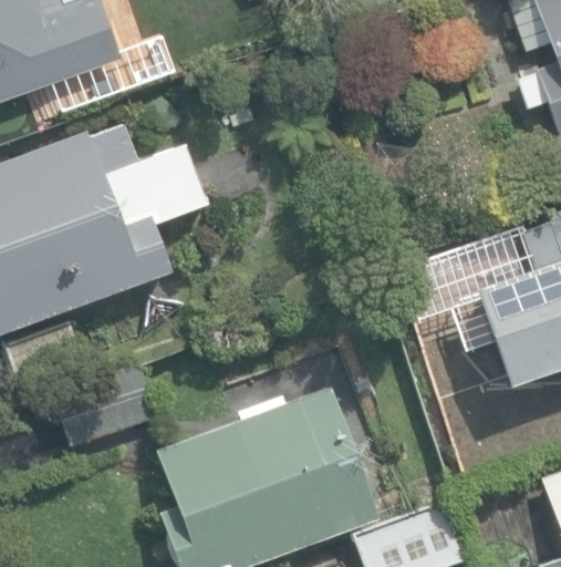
[(0,0),(0,111),(22,104),(20,99),(124,62),(103,2),(104,2),(103,0),(0,0)]
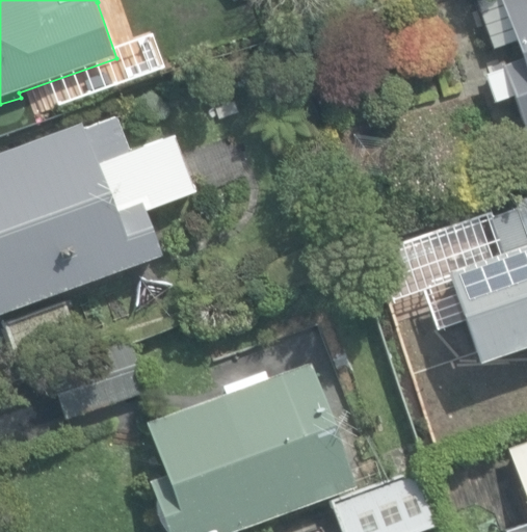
[(526,0),(488,0),(477,3),(494,50),(519,42),(525,59),(504,67),(490,71),(499,97),(515,91),(526,127),(526,0)]
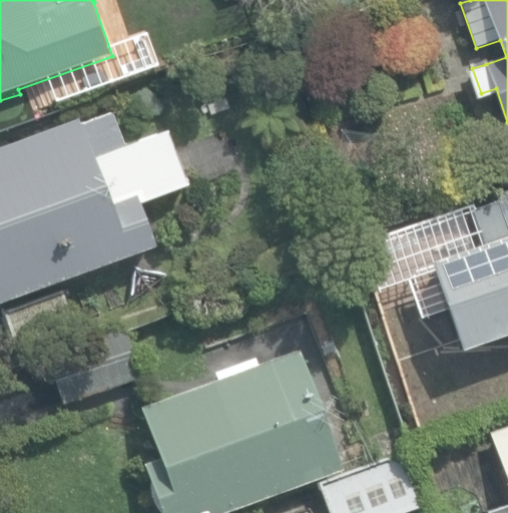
[(0,148),(0,302),(155,246),(140,204),(188,186),(169,131),(125,147),(114,114),(81,126),(79,120),(0,148)]
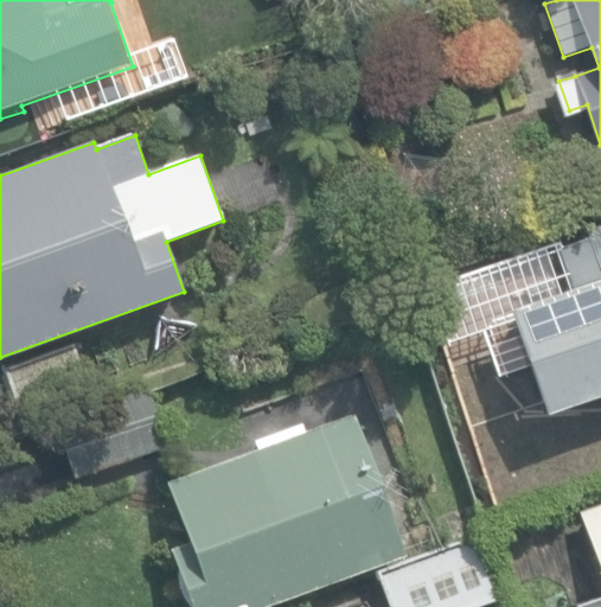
[(600,218),(589,223),(595,242),(562,253),(589,333),(600,328),(600,218)]
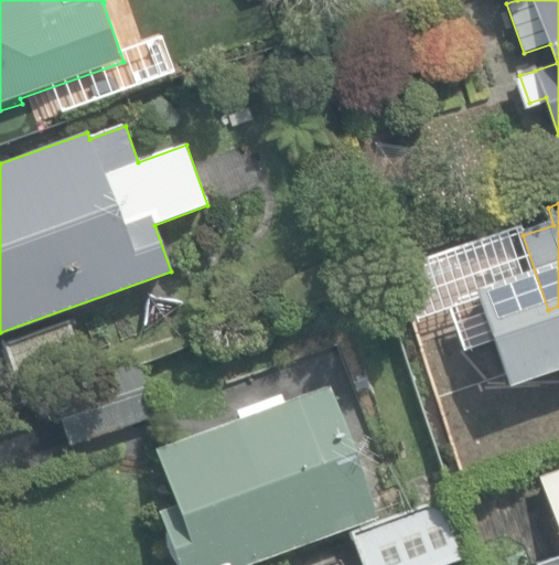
[(6,341),(22,386),(86,363),(68,317),(6,341)]
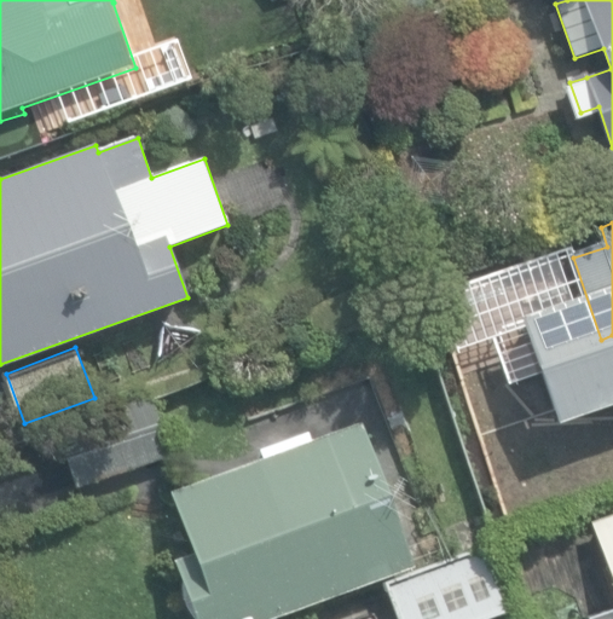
[(55,429),(73,487),(171,457),(152,398),(55,429)]
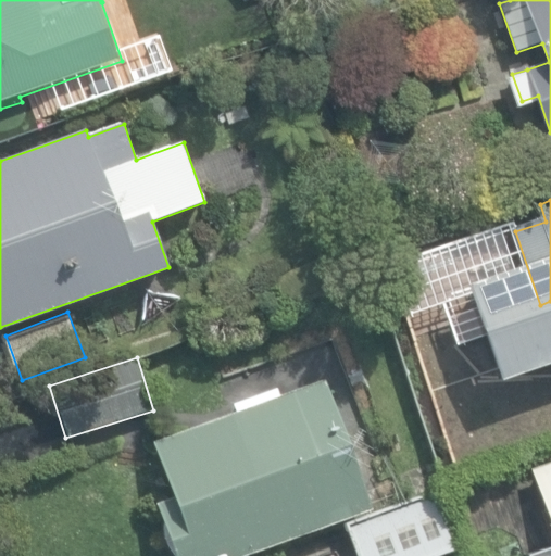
[(152,505),(170,555),(242,555),(373,512),(327,380),(155,439),(175,497),(152,505)]
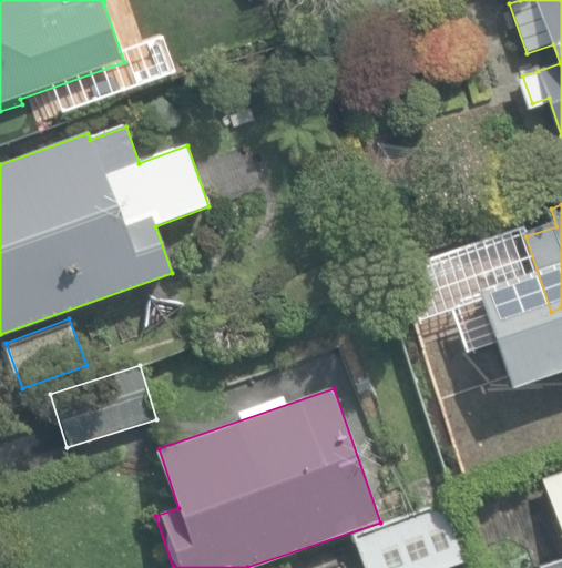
[(357,535),(368,567),(445,567),(477,557),(447,466),(406,480),(418,515),(357,535)]
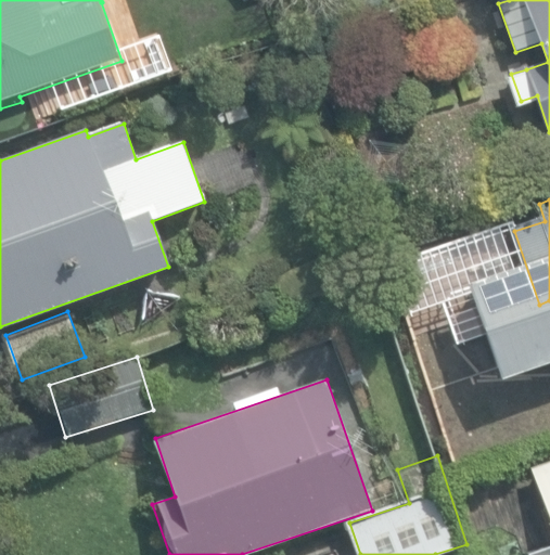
[(549,462),(524,470),(548,541),(517,552),(519,554),(549,554),(549,462)]
